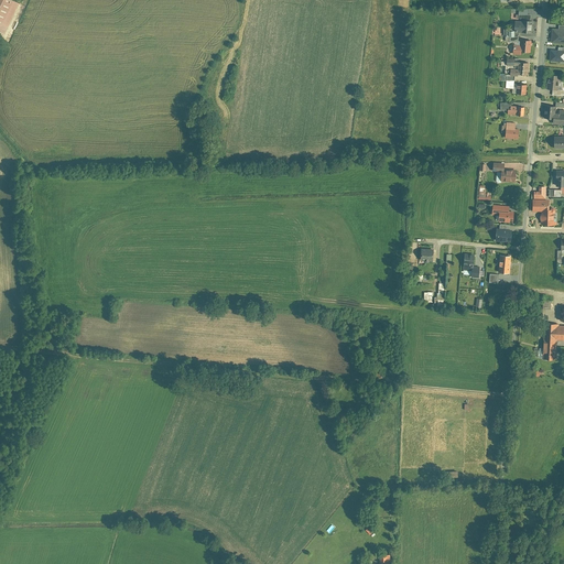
[(9,0),(0,0),(0,32),(4,35),(19,4),(9,0)]
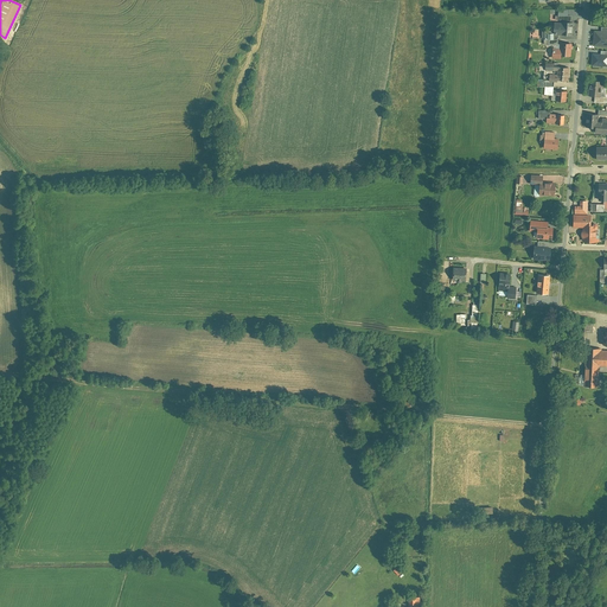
[(553,23),(553,36),(572,36),(572,23),(553,23)]
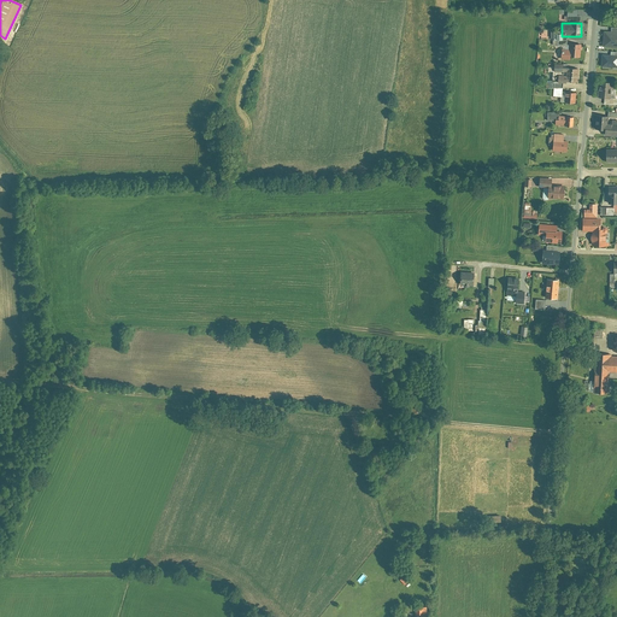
[(603,46),(616,46),(616,27),(611,27),(610,30),(603,30),(603,46)]
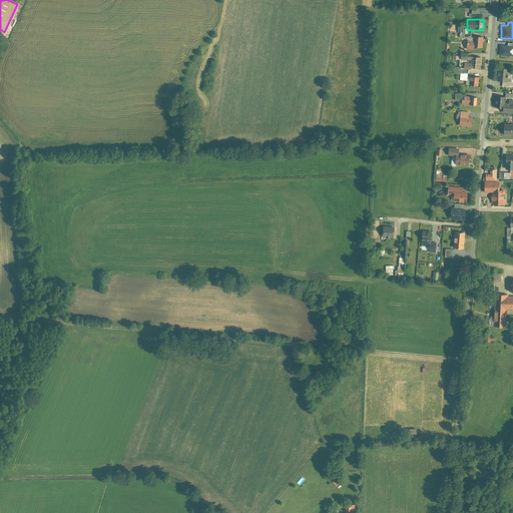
[(473,38),(473,44),(466,44),(466,49),(474,50),(474,47),(482,47),(483,38),(473,38)]
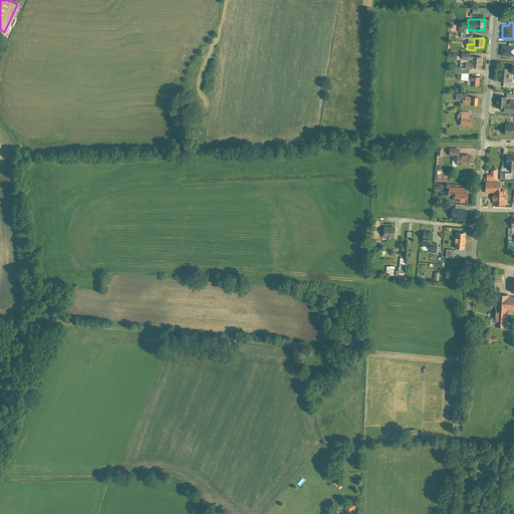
[(500,52),(513,51),(513,42),(508,42),(508,44),(500,44),(500,52)]
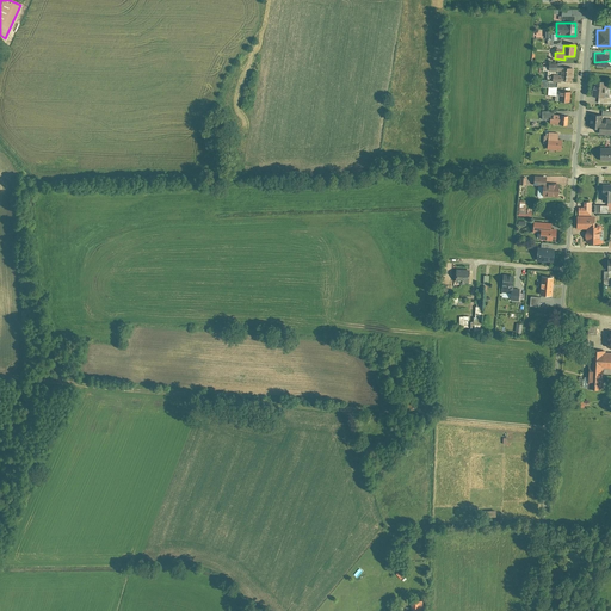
[(544,67),(543,78),(554,79),(554,67),(544,67)]
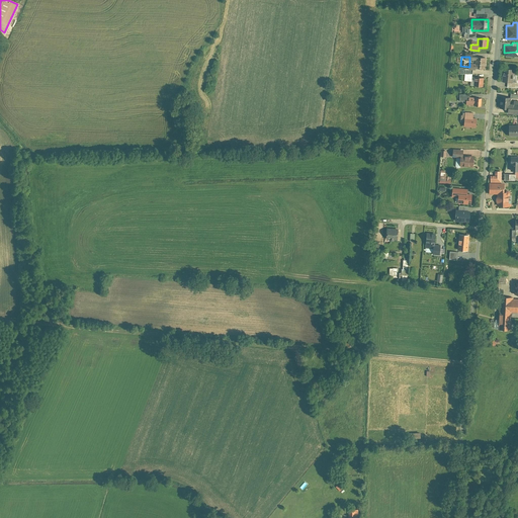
[(473,57),(473,69),(484,69),(484,57),(473,57)]
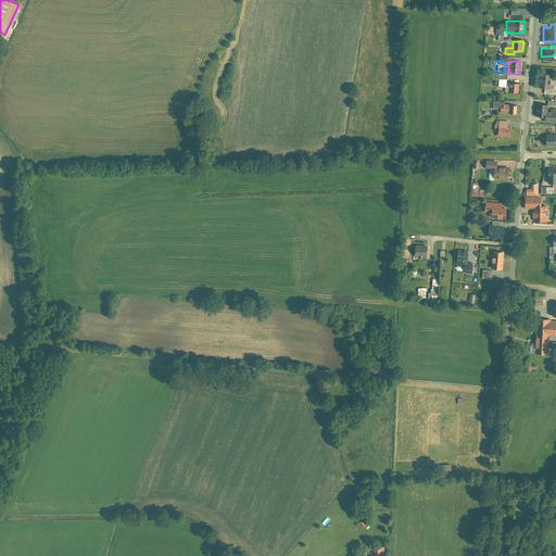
[(498,80),(498,87),(505,87),(505,74),(493,74),(493,80),(498,80)]
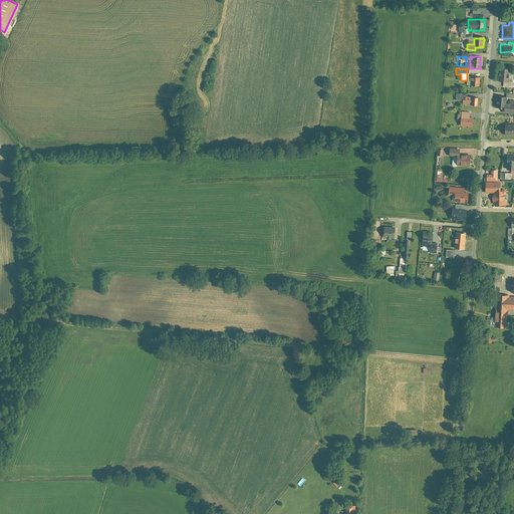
[(498,69),(498,82),(508,82),(509,70),(498,69)]
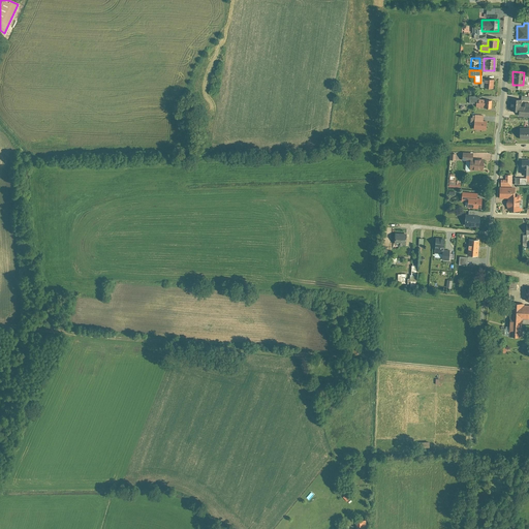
[(484,80),(484,88),(493,88),(493,79),(484,80)]
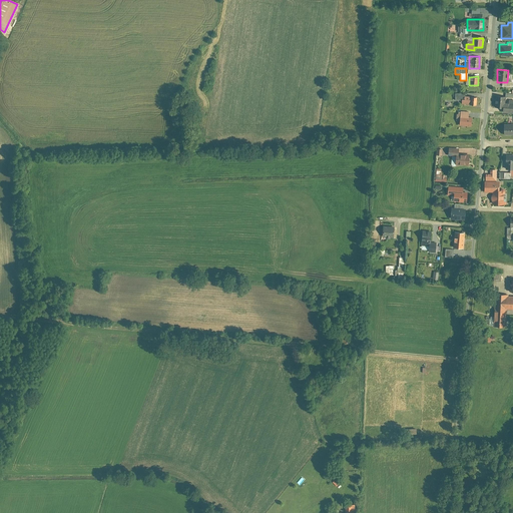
[(454,101),(462,100),(462,105),(476,105),(475,97),(464,97),(464,94),(454,95),(454,101)]
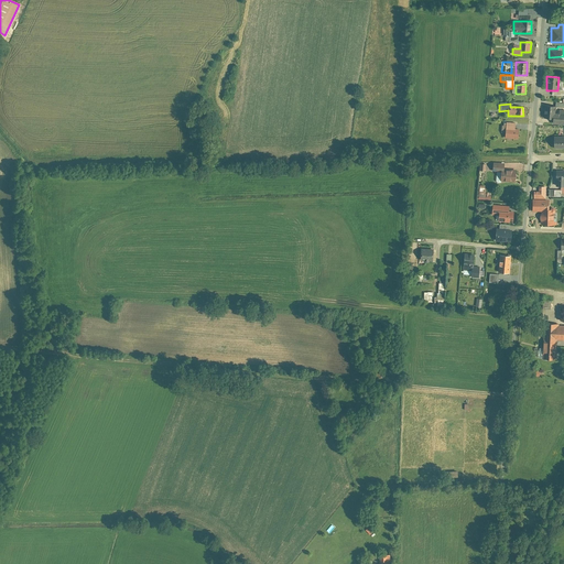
[(540,107),(540,118),(550,119),(551,107),(540,107)]
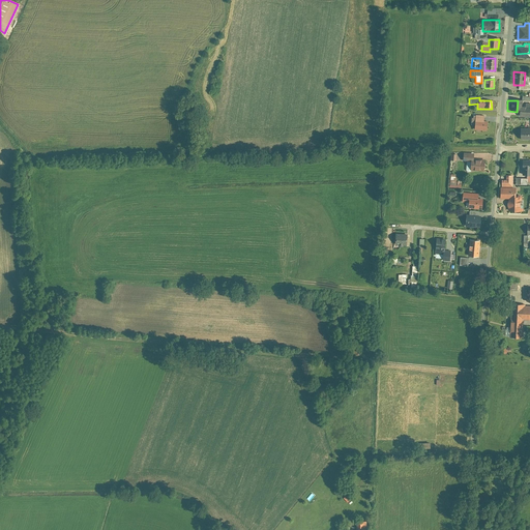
[(475,114),(474,129),(487,129),(487,120),(483,120),(483,114),(475,114)]
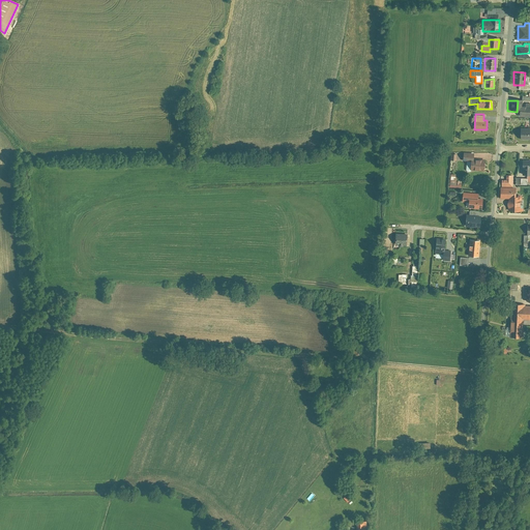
[(529,129),(520,129),(520,140),(529,140),(529,129)]
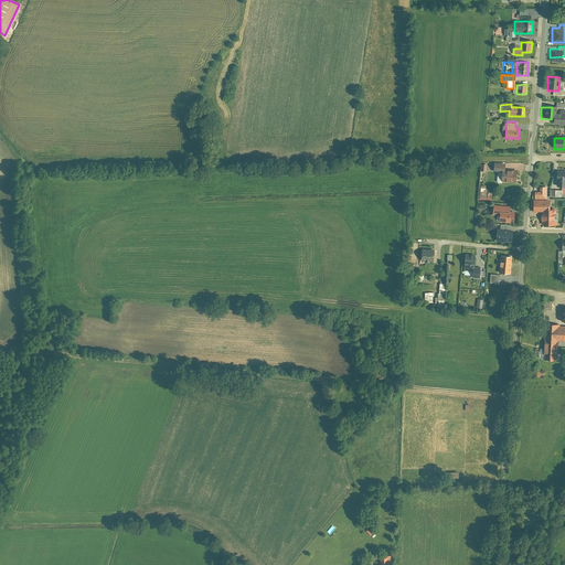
[(493,173),(501,173),(501,182),(515,182),(515,172),(504,172),(504,166),(494,166),(493,173)]
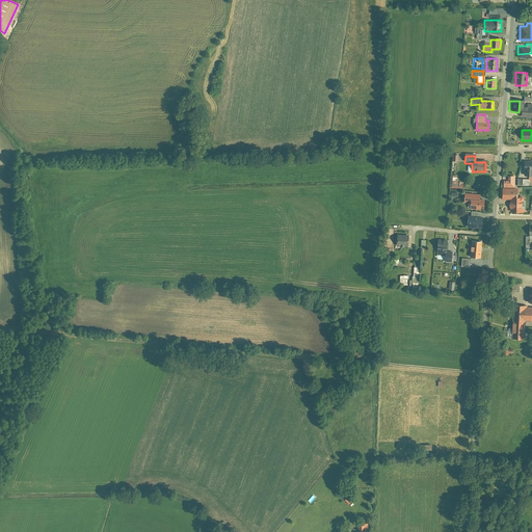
[(452,175),(451,187),(462,188),(463,182),(457,182),(457,175),(452,175)]
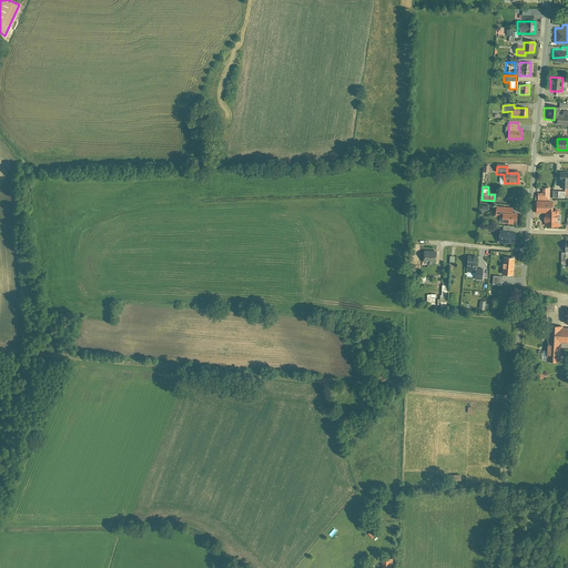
[(537,192),(537,200),(549,200),(549,188),(541,188),(543,192),(537,192)]
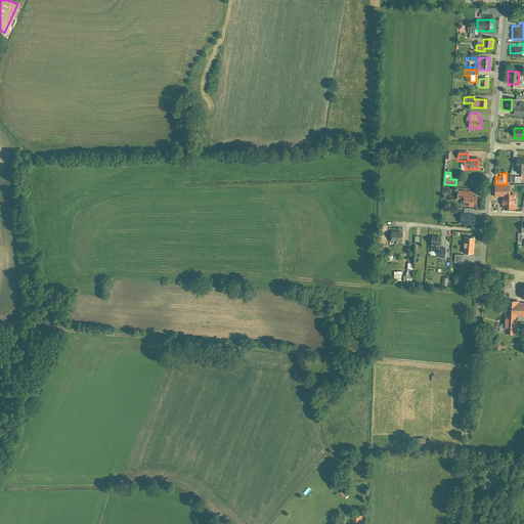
[(493,186),(493,197),(503,197),(503,210),(512,210),(511,186),(493,186)]
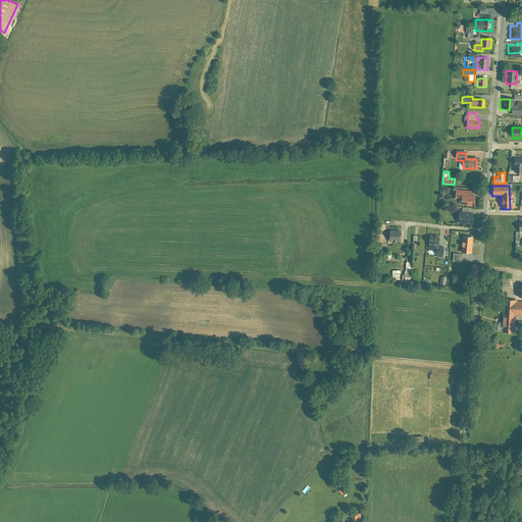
[(461,200),(461,206),(474,207),(475,199),(470,199),(470,192),(455,191),(455,200),(461,200)]
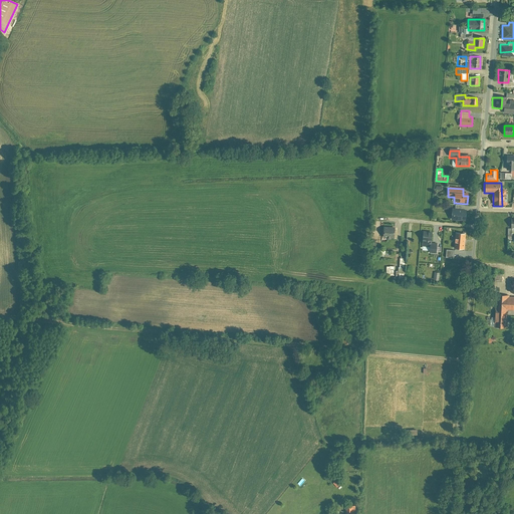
[(466,210),(463,210),(463,206),(449,205),(449,216),(452,216),(452,220),(465,220),(466,210)]
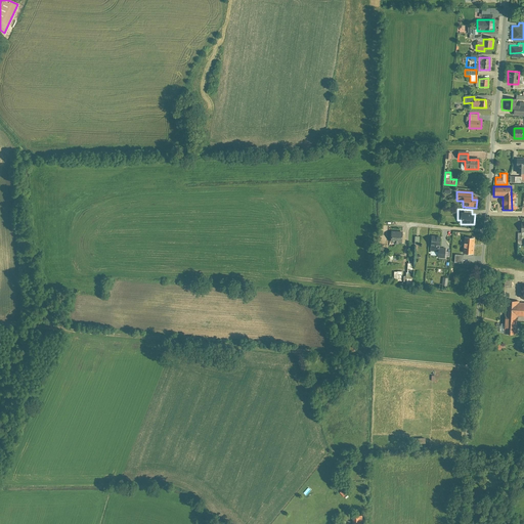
[(391,233),(391,243),(403,243),(403,233),(391,233)]
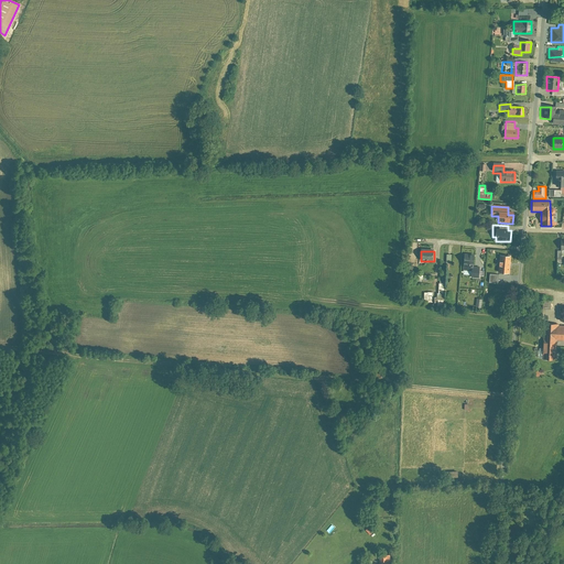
[(464,256),(464,267),(479,268),(479,257),(464,256)]
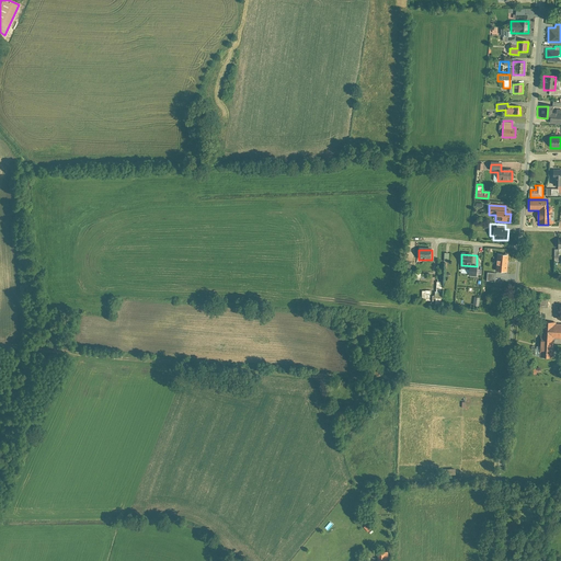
[(496,255),(495,271),(506,272),(507,255),(496,255)]
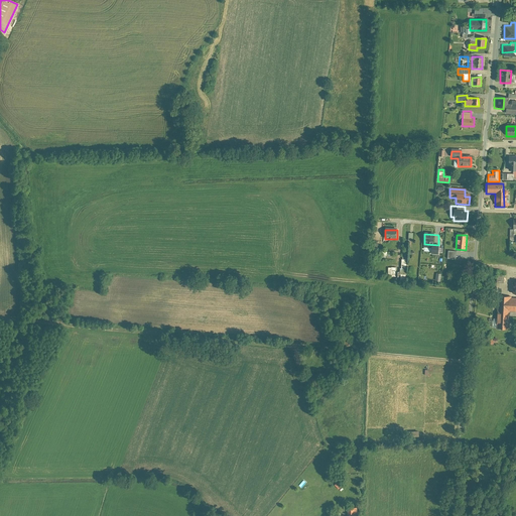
[(447,252),(447,260),(456,260),(456,252),(447,252)]
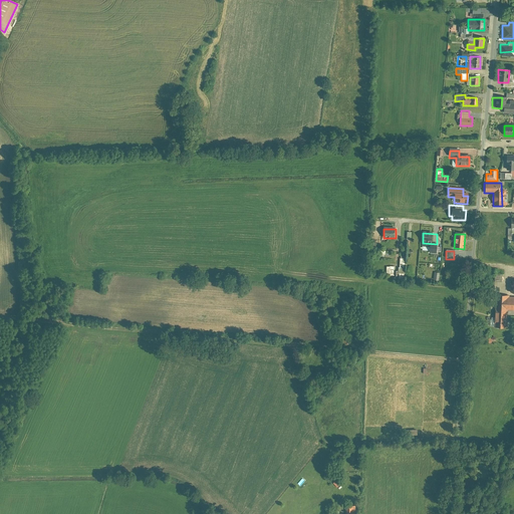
[(495,296),(495,328),(506,328),(505,311),(513,311),(513,298),(505,299),(505,295),(495,296)]
